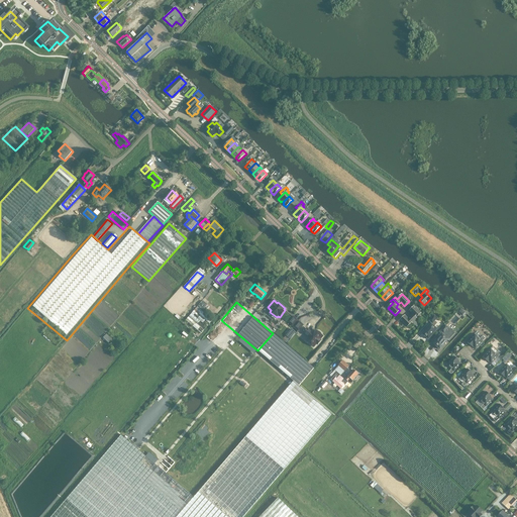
[(416,318),(421,313),(414,306),(409,311),(413,314),(410,316),(415,321),(417,318),(416,318)]
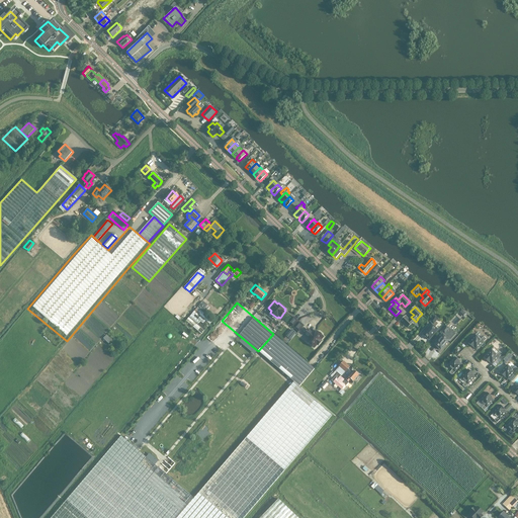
[(212,321),(197,308),(186,321),(201,334),(212,321)]
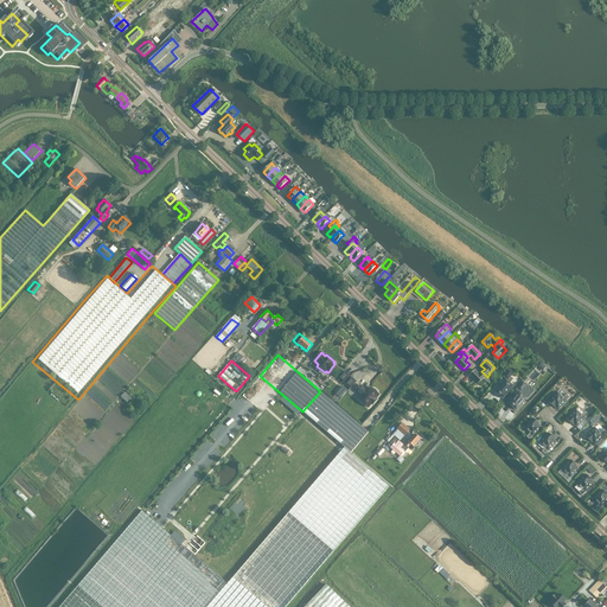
[(529,376),(536,381),(548,366),(541,362),(529,376)]
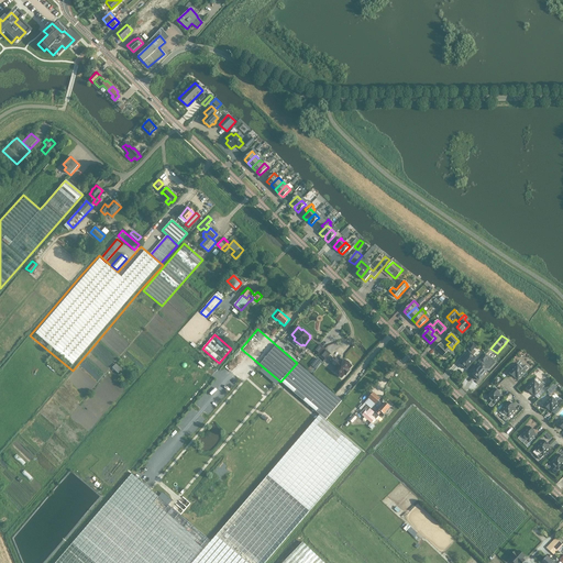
[(449,352),(452,350),(446,344),(444,348),(441,343),(435,349),(443,356),(449,351),(449,352)]
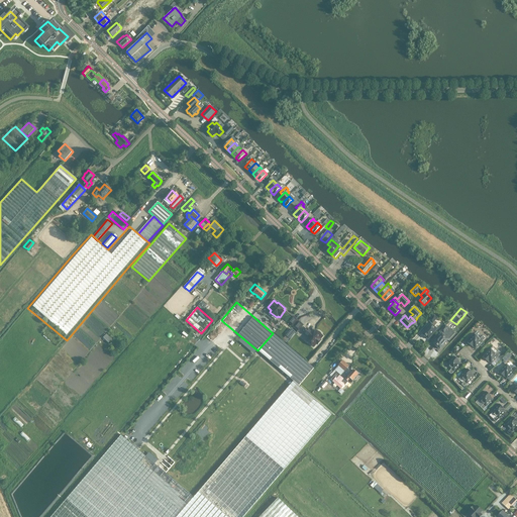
[(437,329),(434,326),(436,323),(434,321),(437,318),(434,315),(429,321),(432,323),(431,324),(422,334),(425,336),(425,337),(427,339),(428,338),(428,339),(437,329)]
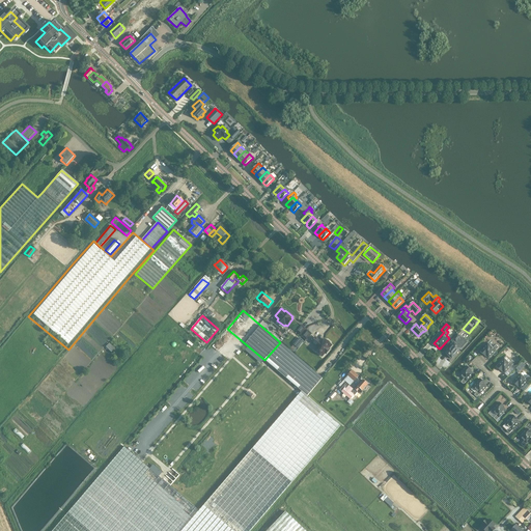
[(296,331),(301,335),(305,329),(301,325),(296,331)]
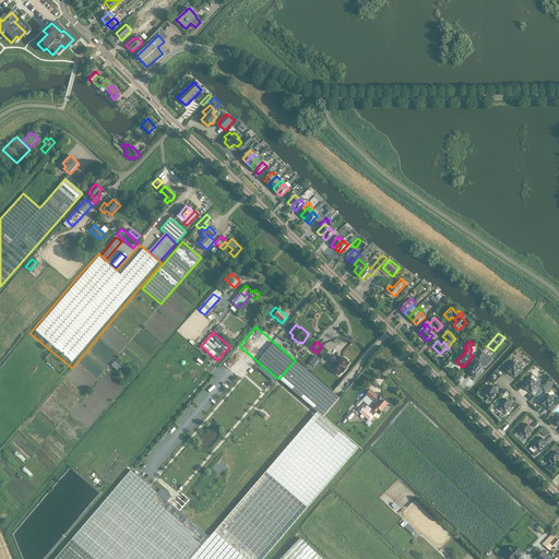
[(328,352),(323,347),(318,354),(322,357),(328,352)]
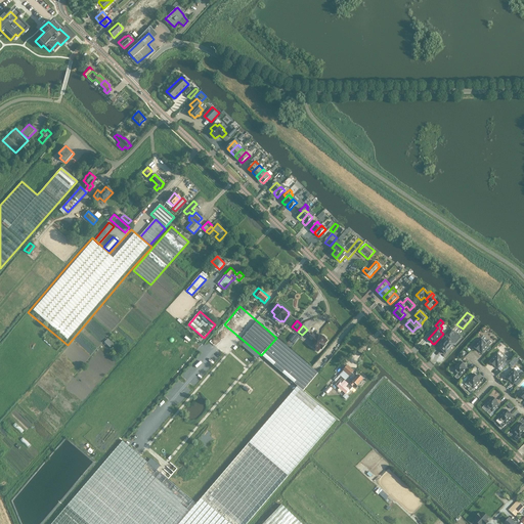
[(454,344),(451,341),(454,338),(451,336),(454,333),(451,330),(447,335),(449,338),(448,339),(440,349),(442,351),(442,352),(444,354),(445,353),(446,354),(454,344)]
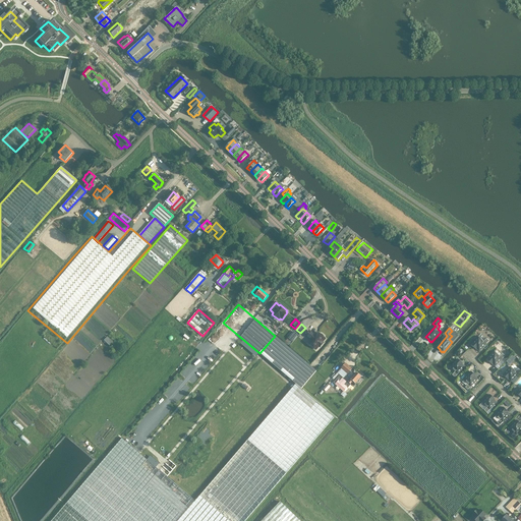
[(286,340),(291,344),(299,334),(294,331),(286,340)]
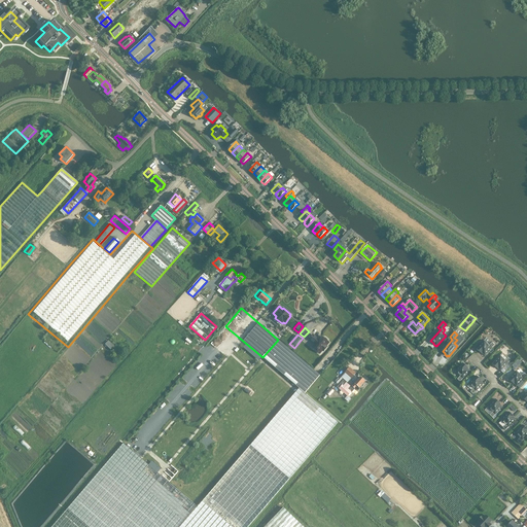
[(322,350),(323,351),(327,347),(326,346),(329,343),(327,342),(327,341),(327,340),(326,339),(326,338),(325,338),(324,338),(323,338),(322,337),(320,339),(319,339),(318,339),(313,335),(309,339),(315,344),(313,348),(319,354),(322,350)]
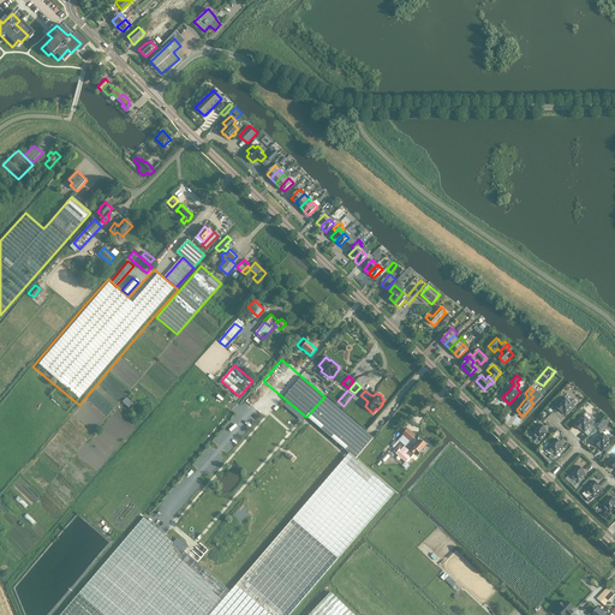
[(357,424),(324,396),(306,417),(348,454),(231,591),(210,614),(290,614),(394,493),(356,459),(374,439),(357,424)]
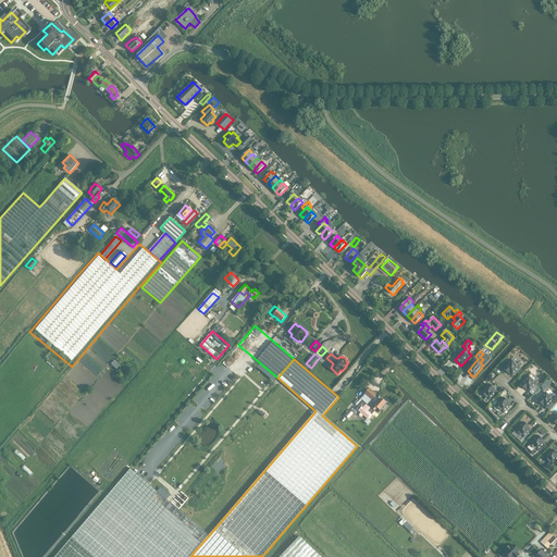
[(113,374),(121,366),(113,360),(107,369),(113,374)]
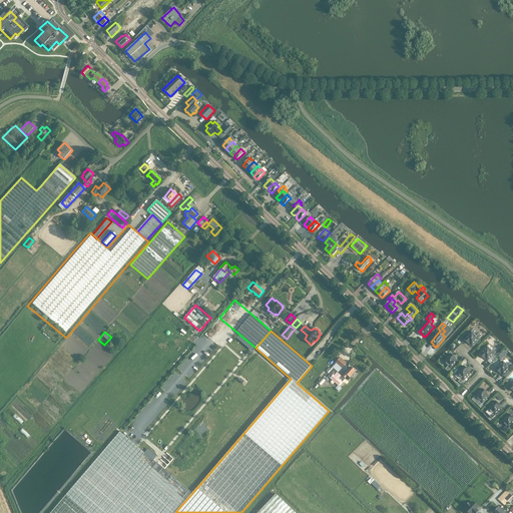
[(472,346),(482,336),(479,334),(476,336),(471,332),(464,340),(469,345),(469,344),(472,346)]
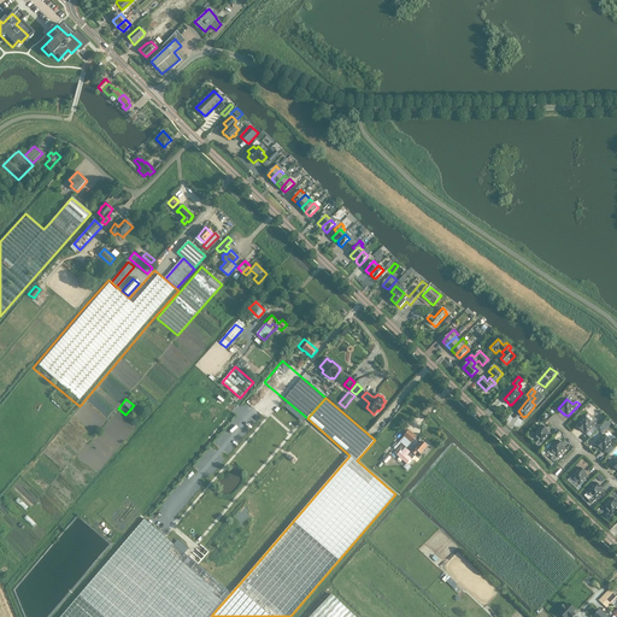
[(586,434),(598,422),(595,418),(592,422),(586,417),(576,427),(582,433),(583,432),(586,434)]
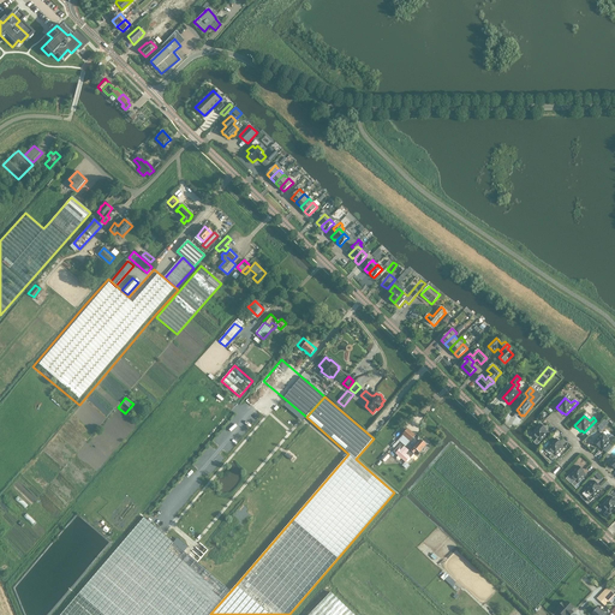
[(537,446),(549,433),(545,430),(547,430),(541,424),(531,434),(537,439),(533,442),(537,446)]
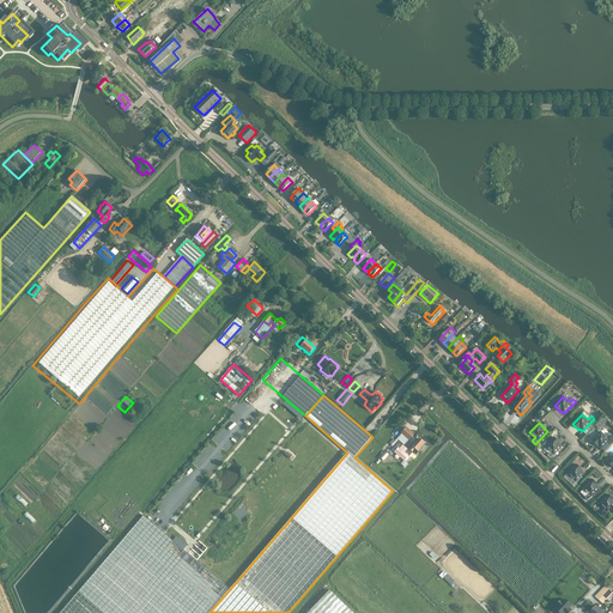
[(405,445),(413,435),(407,428),(398,438),(405,445)]
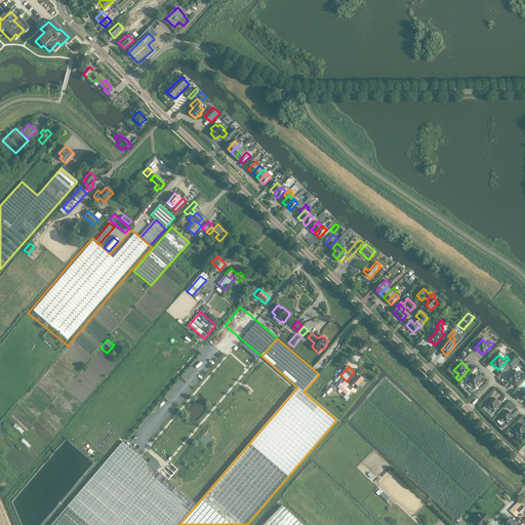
[(515,385),(524,374),(522,371),(519,374),(515,370),(507,378),(512,382),(513,382),(515,385)]
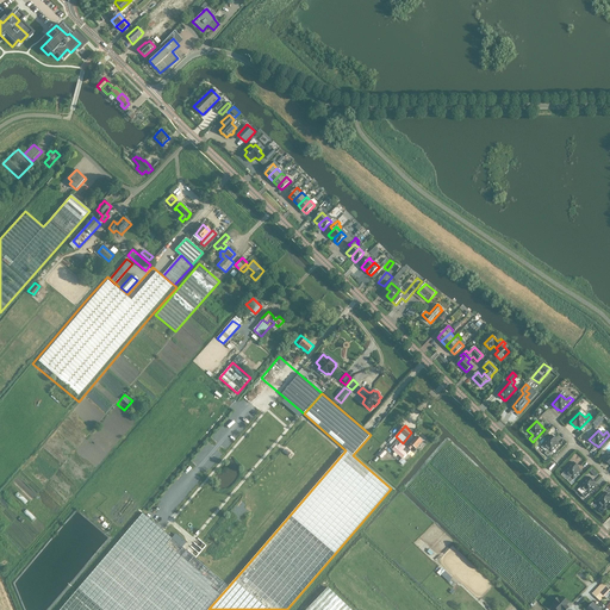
[(548,456),(560,444),(556,441),(558,441),(552,435),(542,444),(548,450),(545,454),(548,456)]
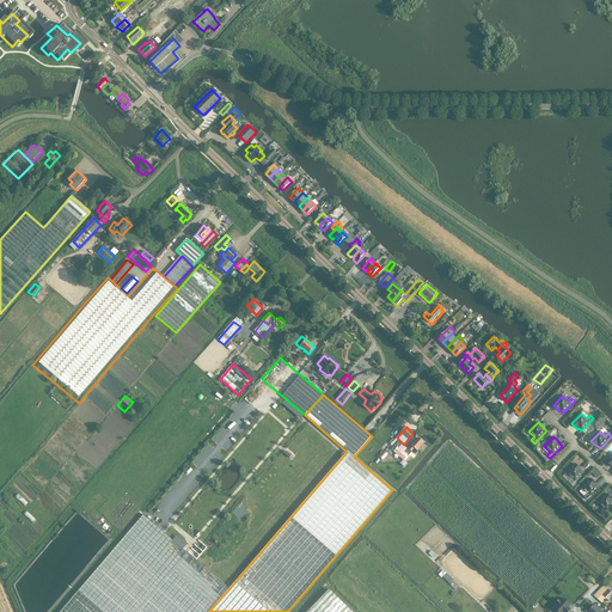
[(417,450),(423,442),(418,439),(409,450),(408,447),(405,450),(402,446),(402,445),(401,442),(399,445),(393,451),(403,460),(408,456),(409,456),(412,451),(415,454),(418,451),(417,450)]
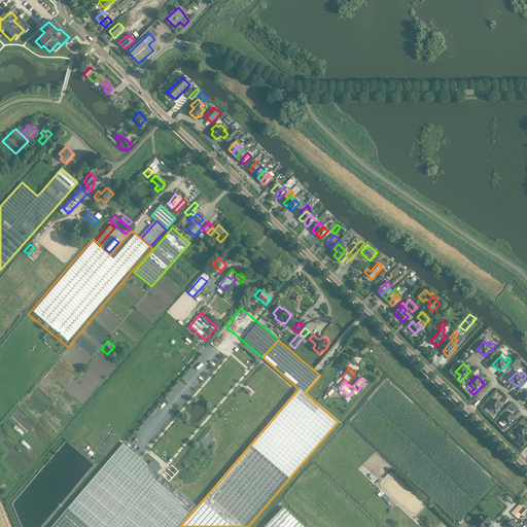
[(492,418),(502,407),(500,405),(500,403),(495,399),(488,408),(492,412),(490,415),(492,418)]
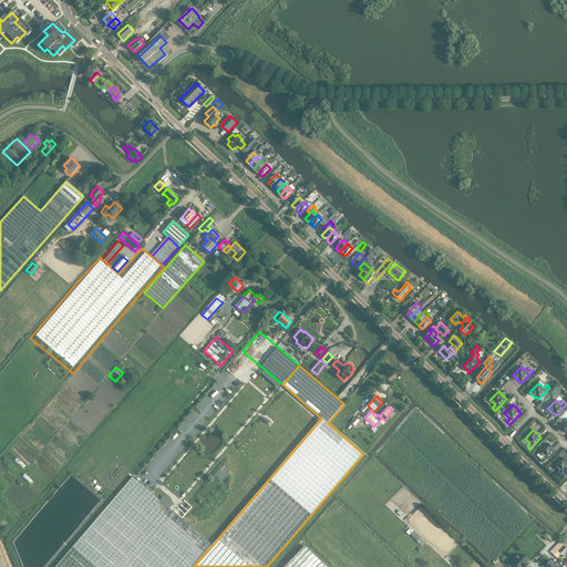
[(544,463),(555,452),(553,449),(547,443),(539,452),(544,456),(542,460),(544,463)]
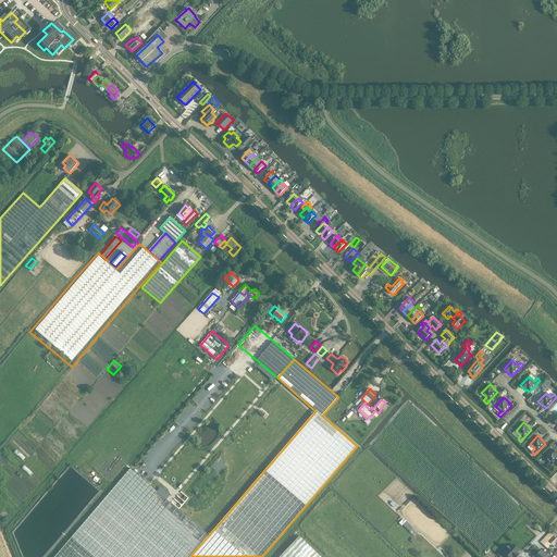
[(14,453),(23,460),(26,457),(17,449),(14,453)]
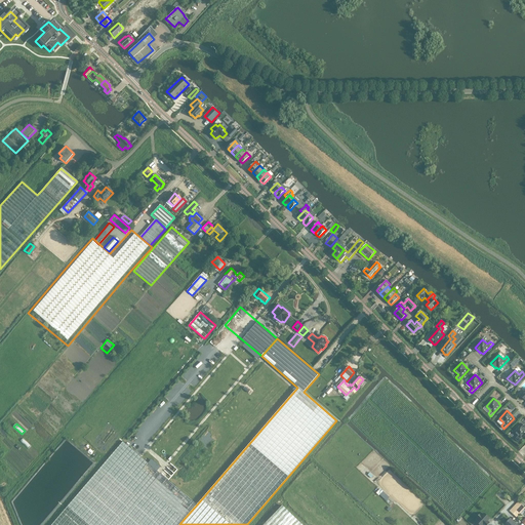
[(518,442),(524,434),(524,427),(521,423),(513,432),(518,436),(515,439),(518,442)]
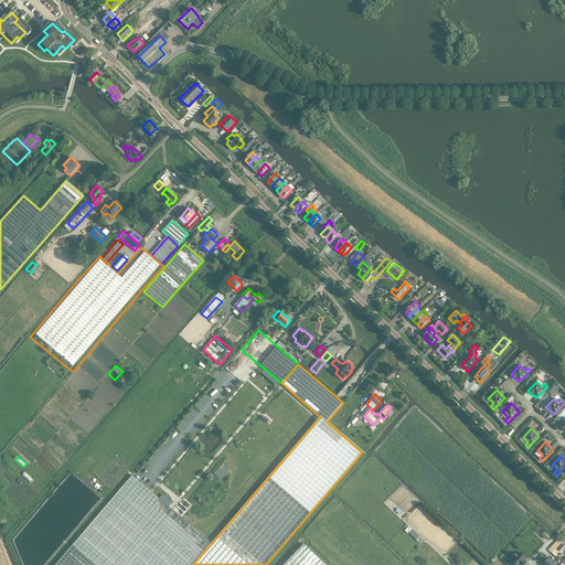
[(31,482),(34,480),(25,471),(22,475),(31,482)]
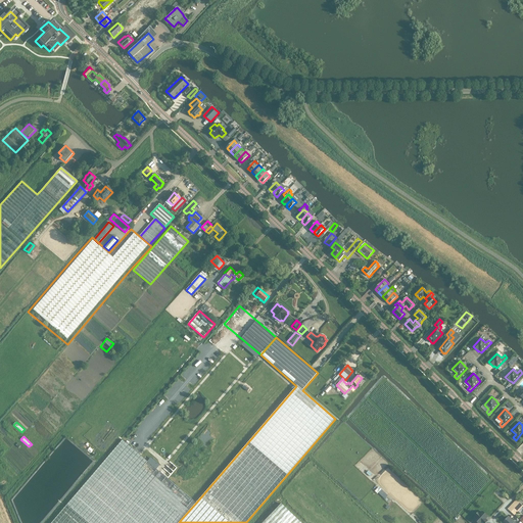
[(179,522),(196,503),(123,440),(51,522),(179,522)]
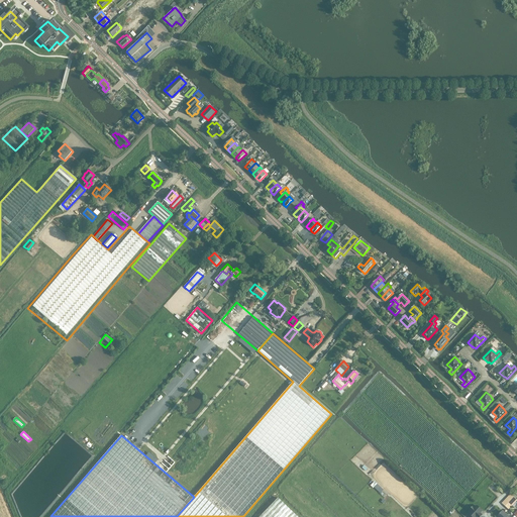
[(508,510),(516,501),(510,495),(506,499),(507,499),(505,502),(504,501),(502,503),(508,510)]
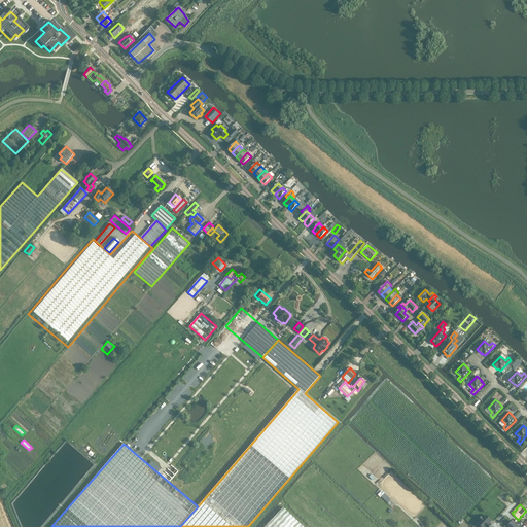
[(303,526),(283,507),(264,526),(303,526)]
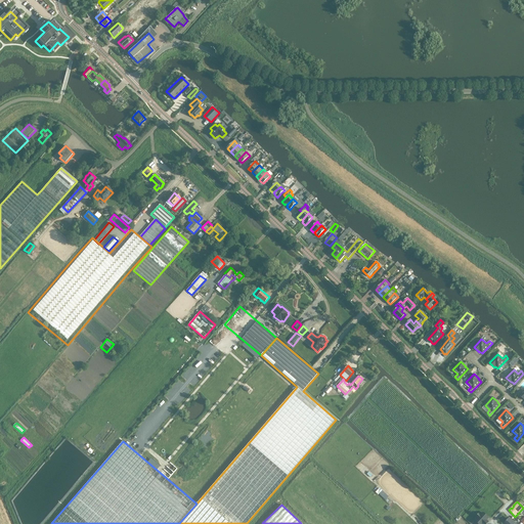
[(488,518),(483,513),(481,515),(480,514),(480,513),(475,518),(477,519),(475,521),(478,523),(485,523),(488,522),(487,520),(488,518)]
